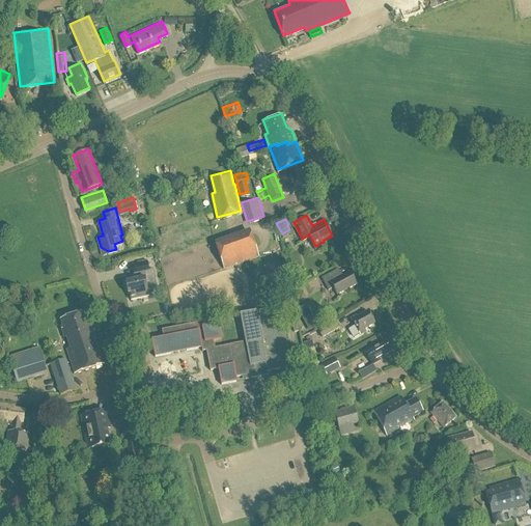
[(251,231),(216,244),(223,266),(258,254),(251,231)]
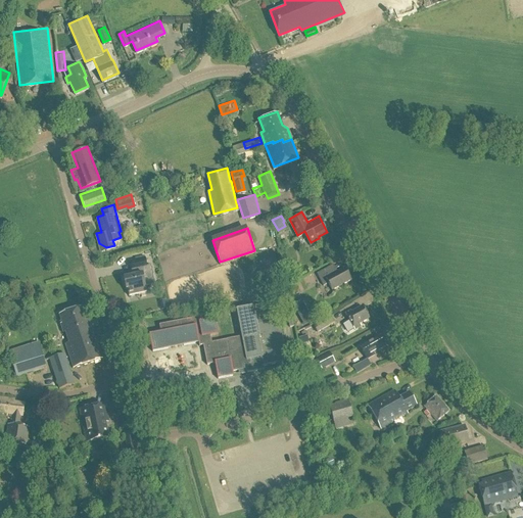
[(145,254),(130,257),(133,273),(124,275),(126,287),(128,287),(129,293),(146,289),(145,283),(154,281),(150,263),(146,263),(145,254)]
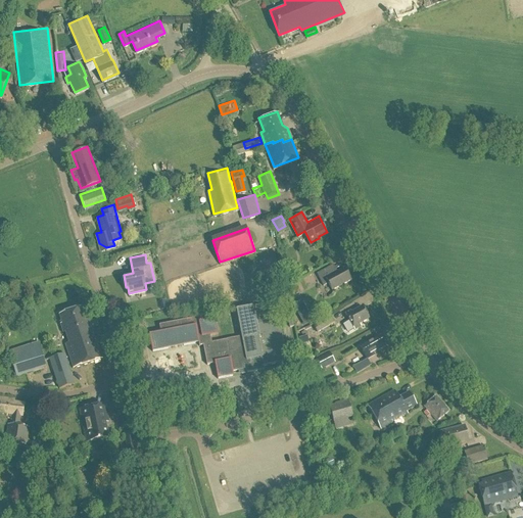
[(323,283),(328,280),(332,287),(350,277),(344,265),(333,271),(330,264),(317,271),(323,283)]
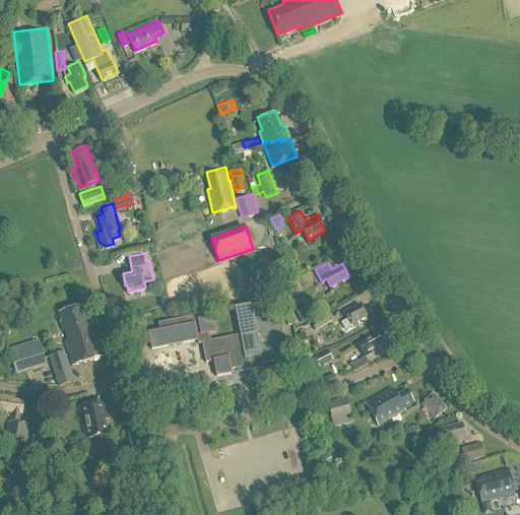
[(285,356),(278,319),(277,319),(269,320),(266,300),(235,306),(242,344),(236,345),(228,346),(225,335),(209,338),(208,331),(216,329),(213,314),(202,316),(201,312),(158,320),(158,323),(159,328),(148,330),(151,346),(197,337),(198,341),(201,340),(205,360),(213,359),(216,374),(232,371),(231,367),(243,364),(244,364),(245,368),(253,367),(262,365),(262,361),(273,359),(285,356)]
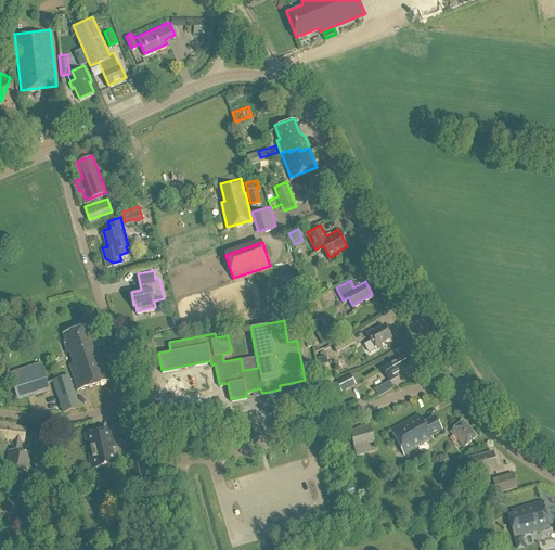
[(364,341),(370,349),(375,346),(376,346),(383,343),(382,341),(391,335),(384,322),(373,328),(372,325),(365,329),(371,337),(364,341)]
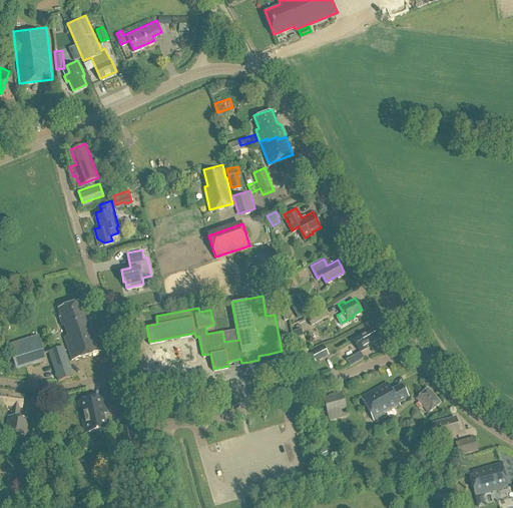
[(71,357),(71,358),(100,349),(85,301),(80,303),(79,299),(58,306),(61,314),(59,315),(62,324),(64,323),(67,333),(64,334),(72,357),(71,357)]
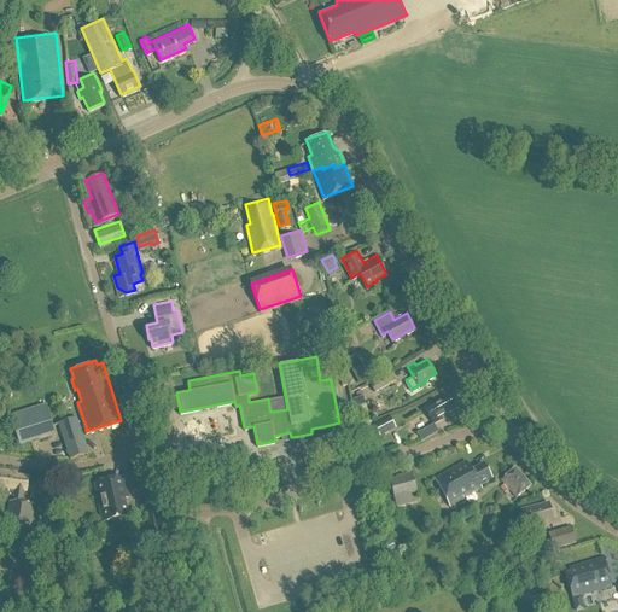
[(391,371),(369,382),(373,390),(395,378),(391,371)]
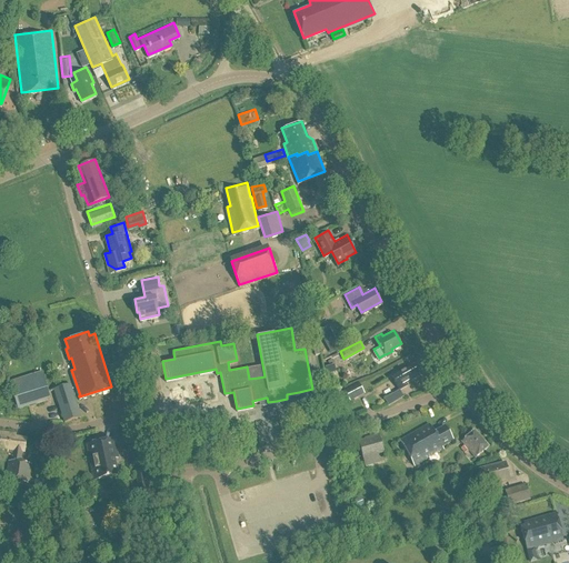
[(390,372),(399,386),(407,382),(406,381),(419,373),(412,362),(401,369),(400,368),(390,372)]
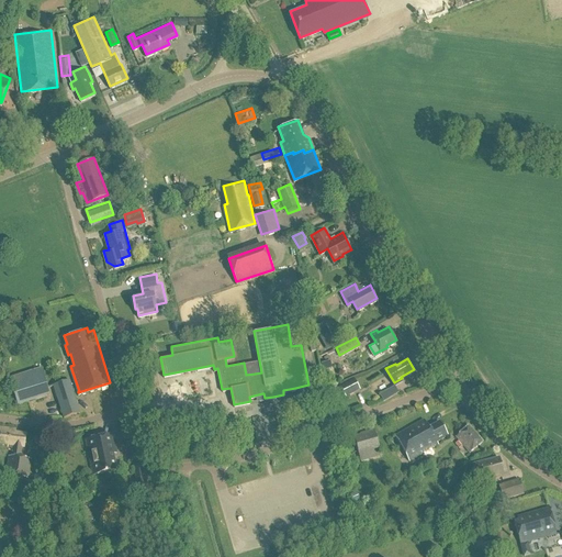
[(9,375),(18,402),(49,391),(41,365),(9,375)]
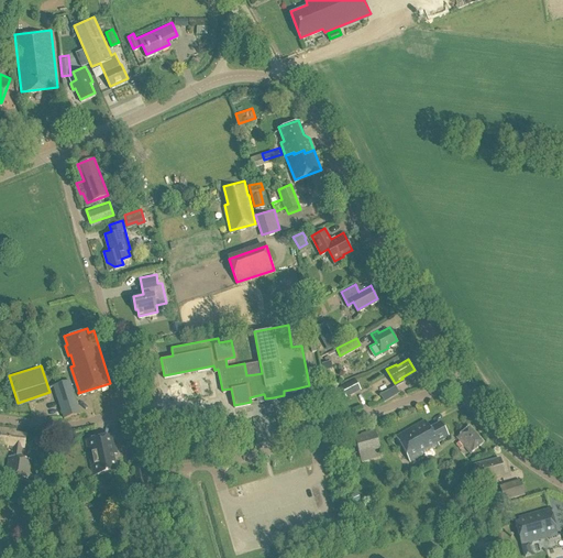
[(361,386),(354,375),(340,384),(345,394),(361,386)]
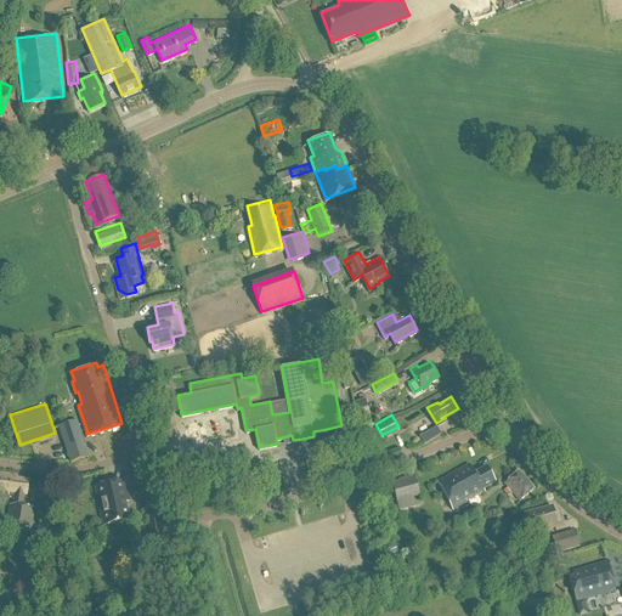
[(77,417),(58,422),(71,458),(89,453),(77,417)]
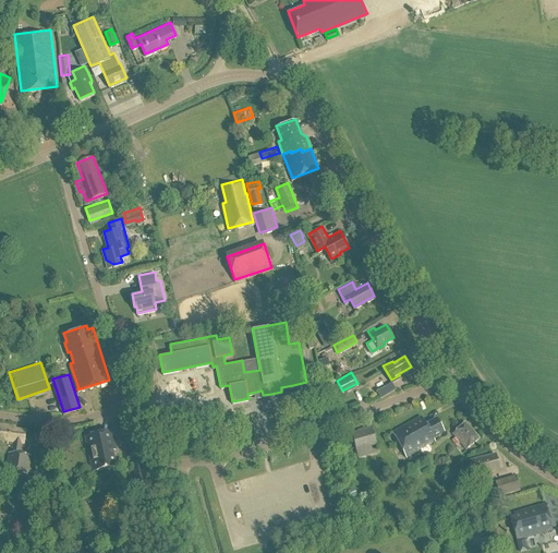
[(150,396),(156,423),(161,422),(156,395),(150,396)]
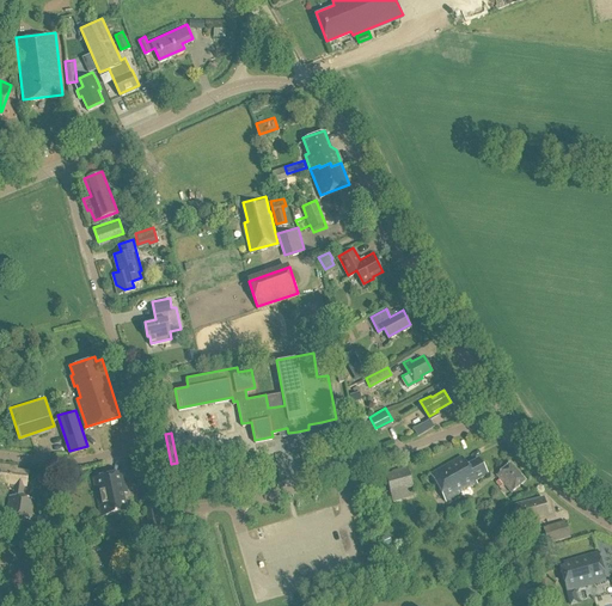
[(275,442),(263,445),(265,463),(277,460),(275,442)]
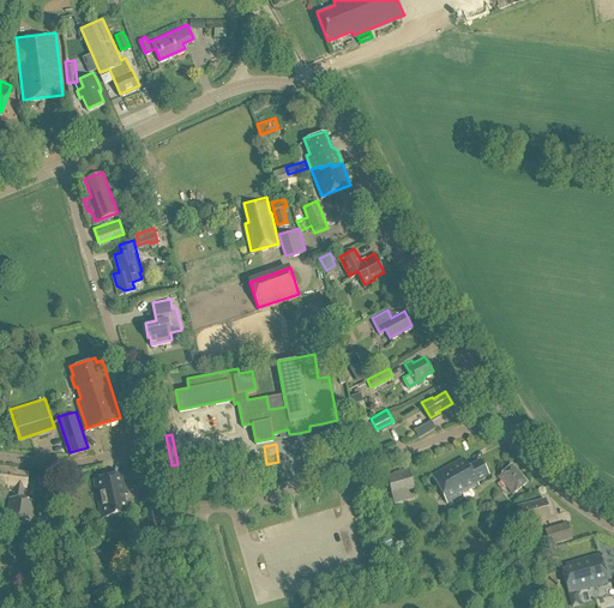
[(480,457),(468,463),(463,455),(432,473),(446,499),(479,482),(477,480),(488,473),(480,457)]
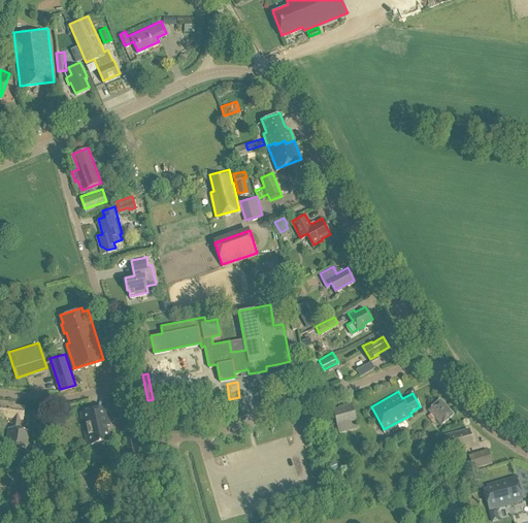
[(10,425),(7,425),(5,442),(26,445),(28,428),(19,427),(20,419),(23,419),(25,404),(13,403),(14,400),(0,397),(0,415),(11,418),(10,425)]
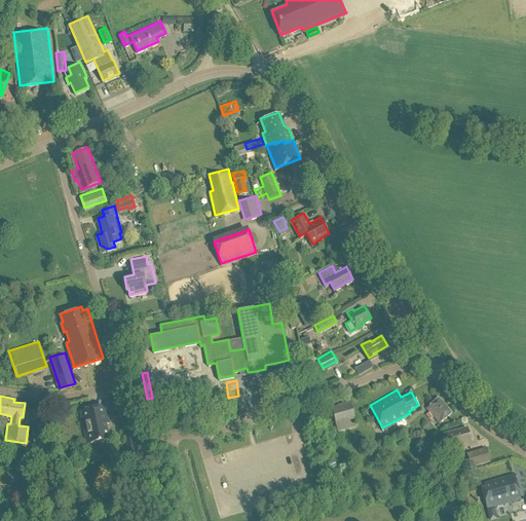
[(435,415),(434,415),(439,420),(451,410),(439,396),(426,405),(435,415)]
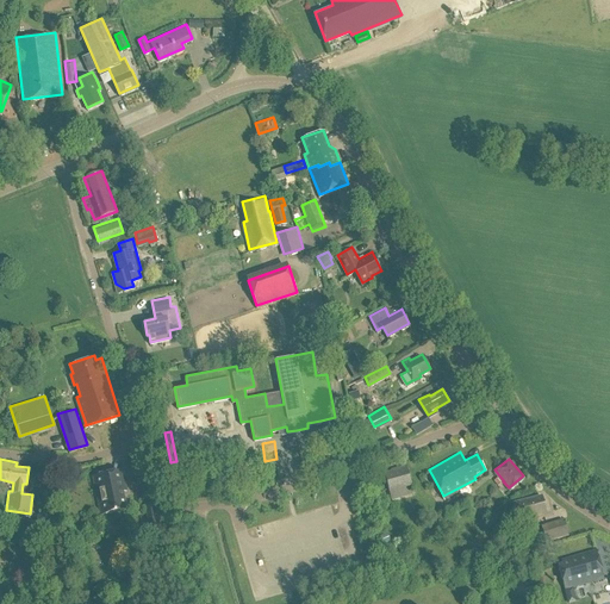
[(384,467),(388,487),(411,480),(405,461),(384,467)]
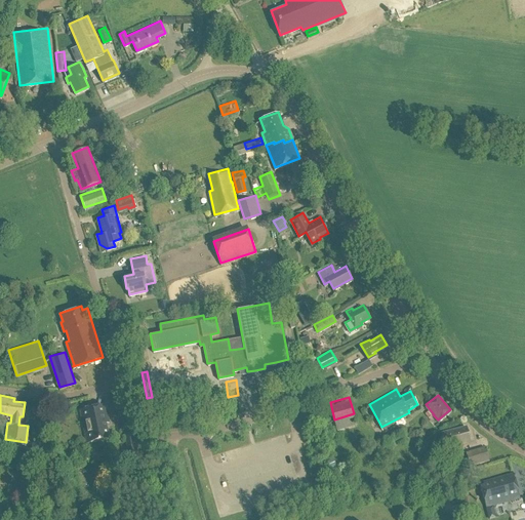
[(109,418),(106,403),(80,408),(85,435),(86,435),(87,440),(91,439),(109,436),(106,420),(109,418)]
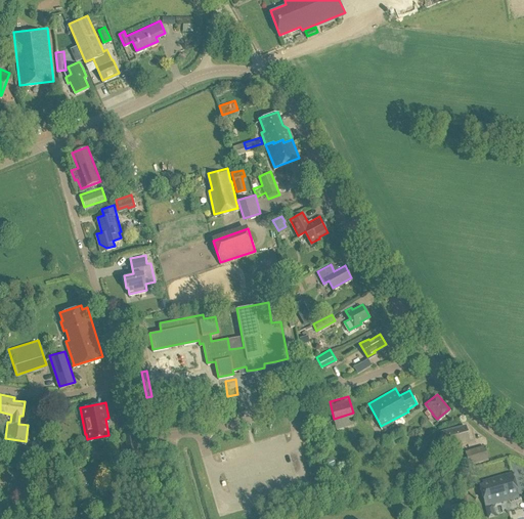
[(469,441),(465,424),(439,430),(443,444),(450,442),(451,444),(456,443),(456,444),(469,441)]
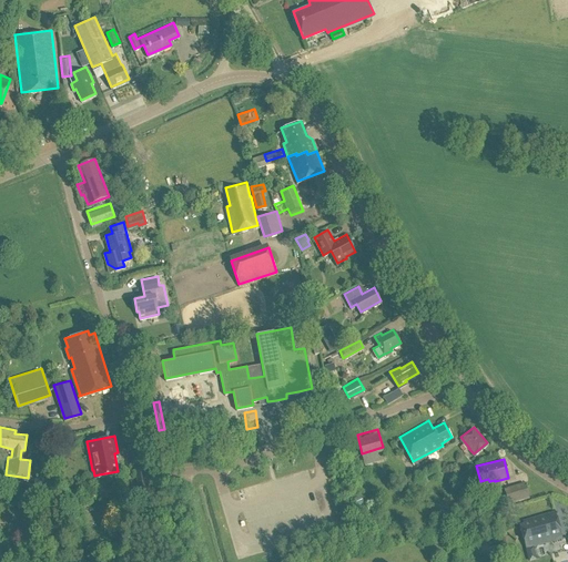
[(143,466),(135,467),(139,483),(129,486),(131,499),(148,497),(143,466)]
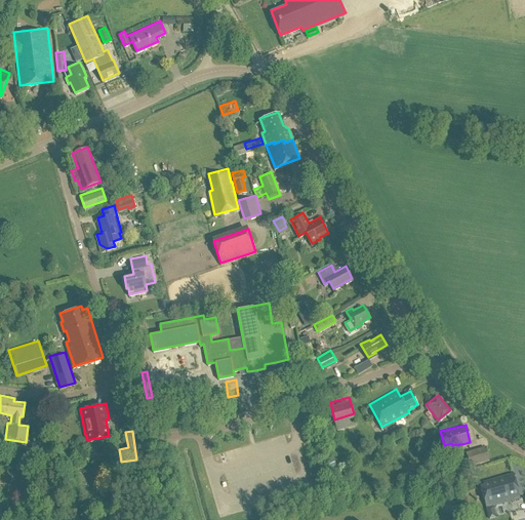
[(489,457),(485,445),(466,450),(470,464),(489,457)]
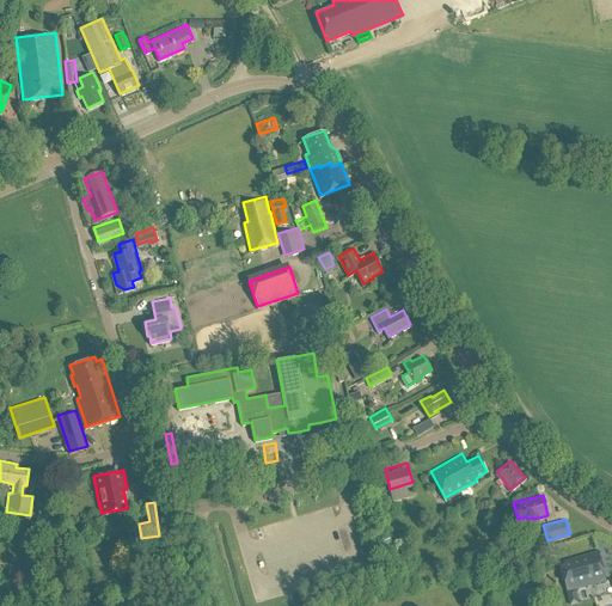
[(598,550),(563,559),(564,563),(560,564),(565,588),(605,577),(598,550)]
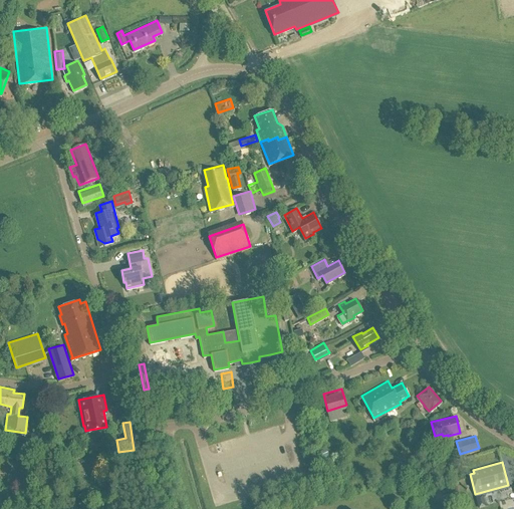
[(129,477),(130,488),(143,486),(141,475),(129,477)]
